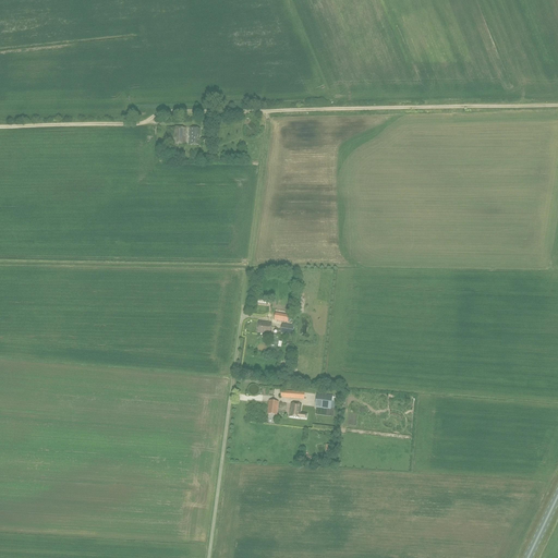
[(172,129),(172,145),(184,145),(185,129),(172,129)]
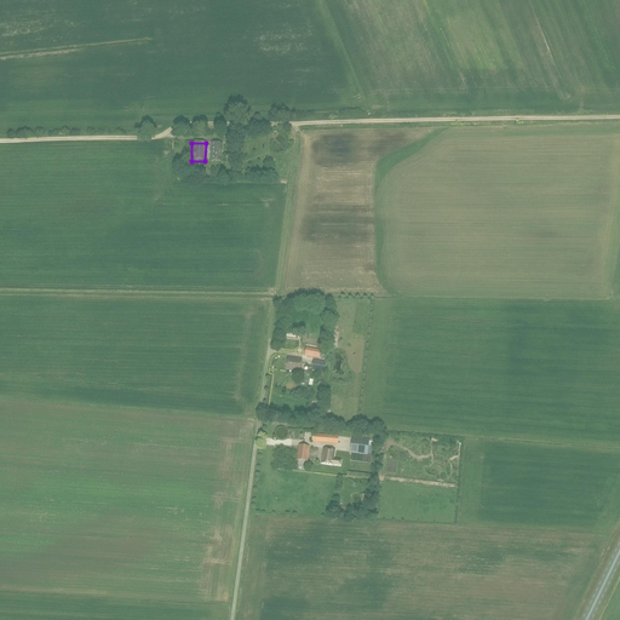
[(222,161),(222,143),(210,143),(210,161),(222,161)]
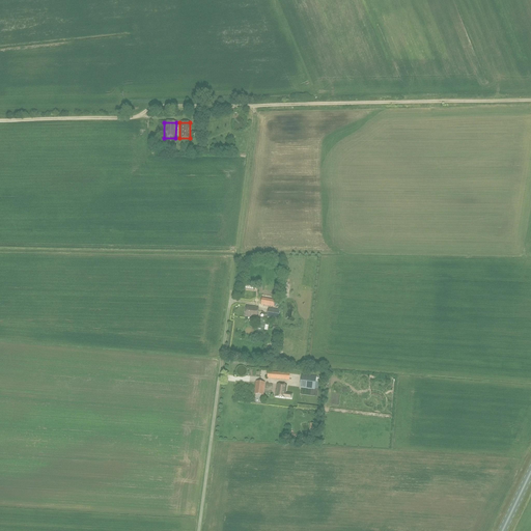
[(264,306),(275,307),(275,303),(280,303),(280,300),(275,299),(275,302),(266,301),(264,306)]
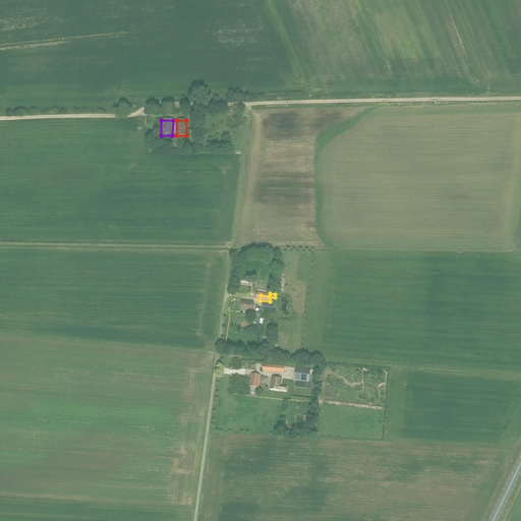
[(239,310),(251,312),(252,302),(240,300),(239,310)]
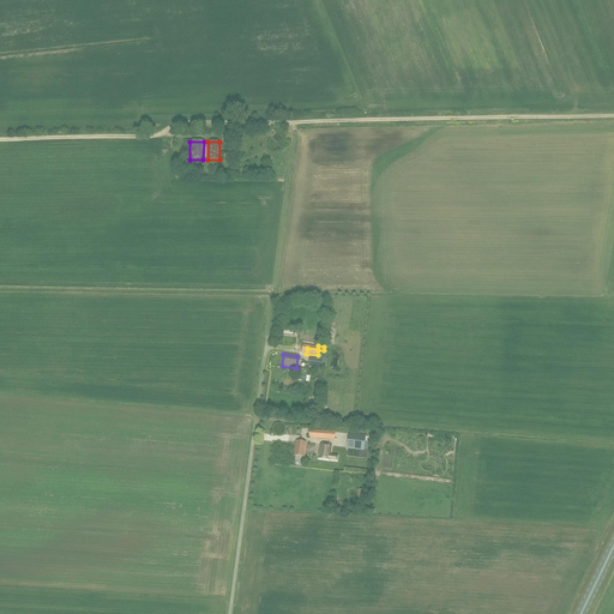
[(309,356),(309,362),(308,367),(320,369),(323,359),(309,356)]
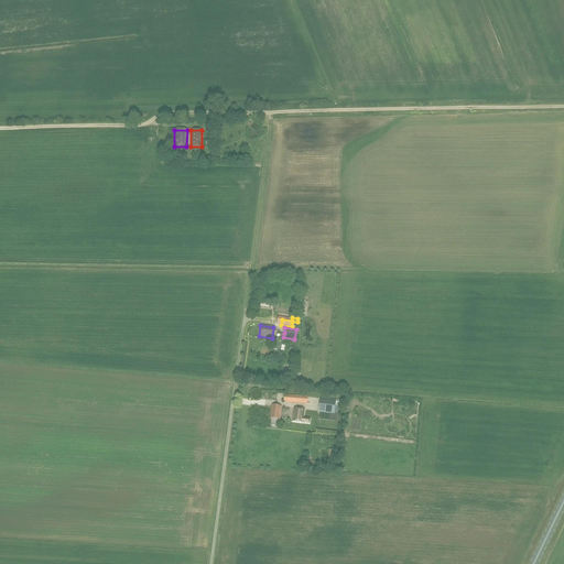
[(333,413),(335,401),(335,400),(320,398),(318,412),(333,413)]
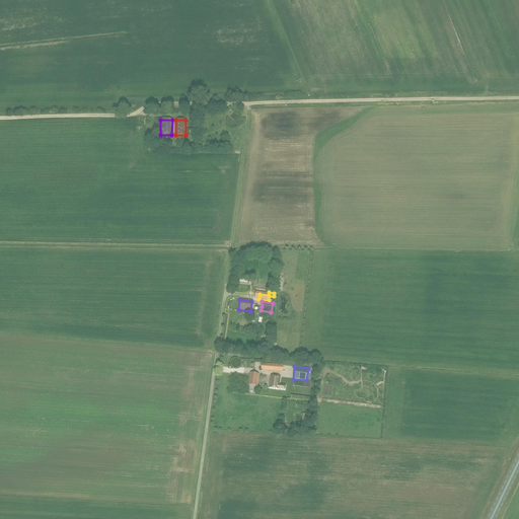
[(248,385),(257,386),(258,374),(250,373),(248,385)]
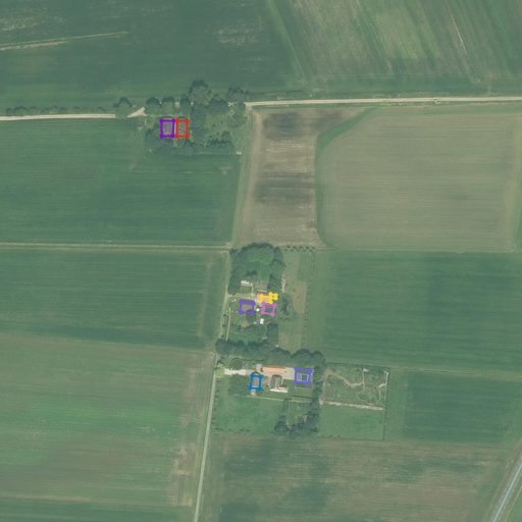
[(280,386),(281,379),(272,377),(270,390),(278,392),(285,393),(286,387),(280,386)]
